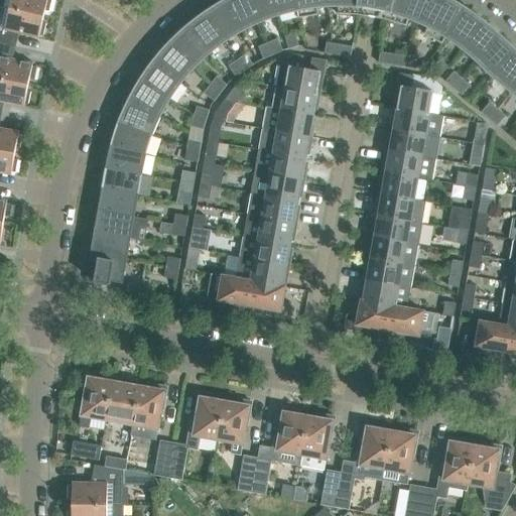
[(0,0),(0,6),(10,9),(44,17),(45,11),(49,12),(52,0),(0,0)]
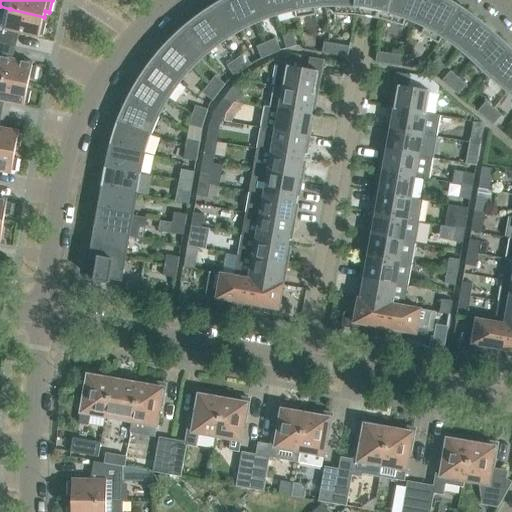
[(257,23),(247,0),(225,0),(223,1),(240,32),(257,23)]
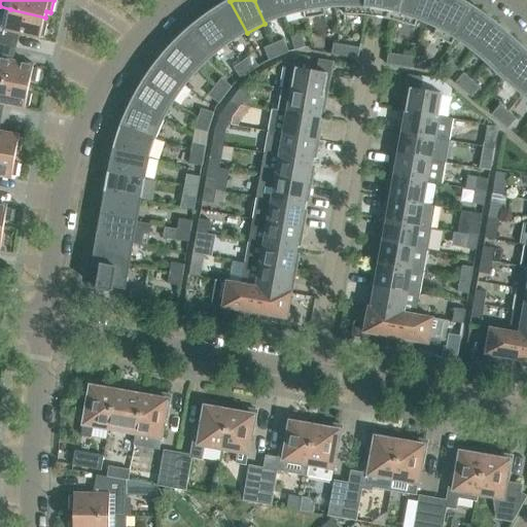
[(284,16),(278,0),(254,0),(265,24),(284,16)]
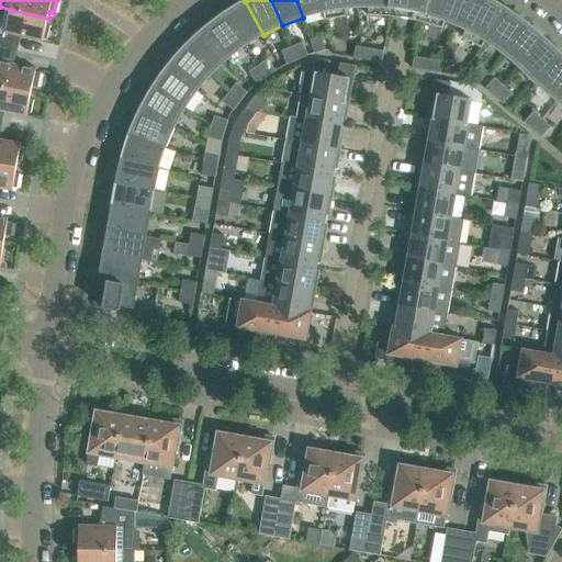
[(323,12),(321,0),(296,0),(303,18),(323,12)]
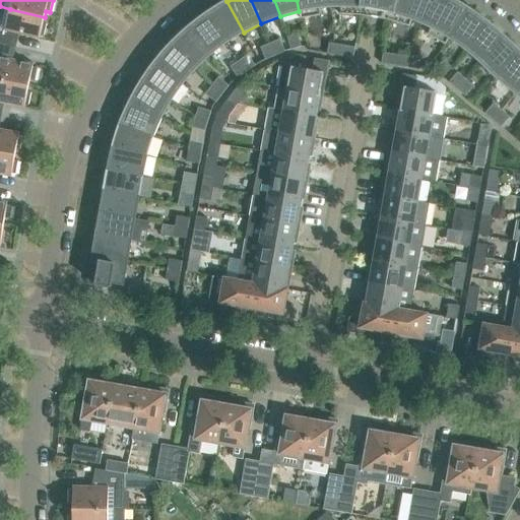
[(330,7),(329,0),(297,0),(299,11),(301,19),(321,15),(320,8),(330,7)]
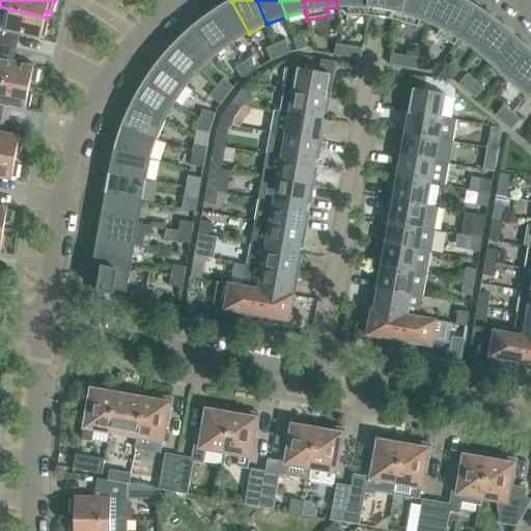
[(367,16),(368,0),(336,0),(337,7),(347,7),(347,15),(367,16)]
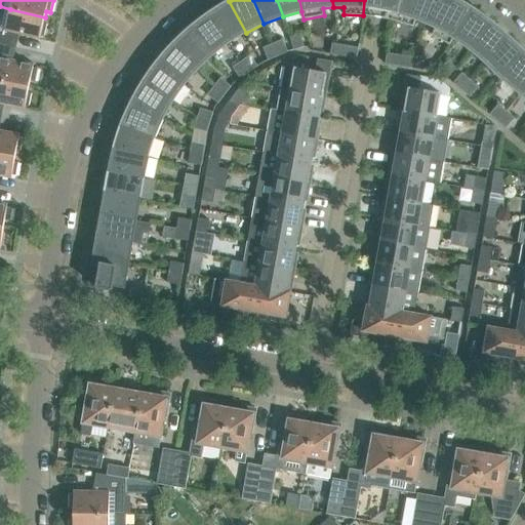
[(364,0),(363,15),(370,16),(372,17),(389,21),(389,19),(396,22),(401,0),(364,0)]
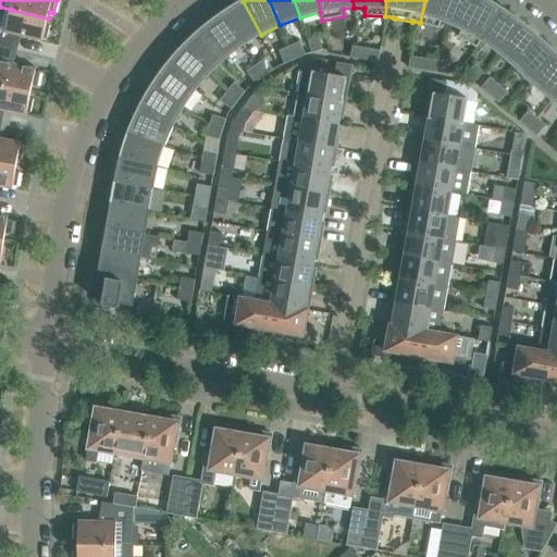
[(425,0),(420,23),(438,29),(442,21),(452,25),(462,0),(425,0)]
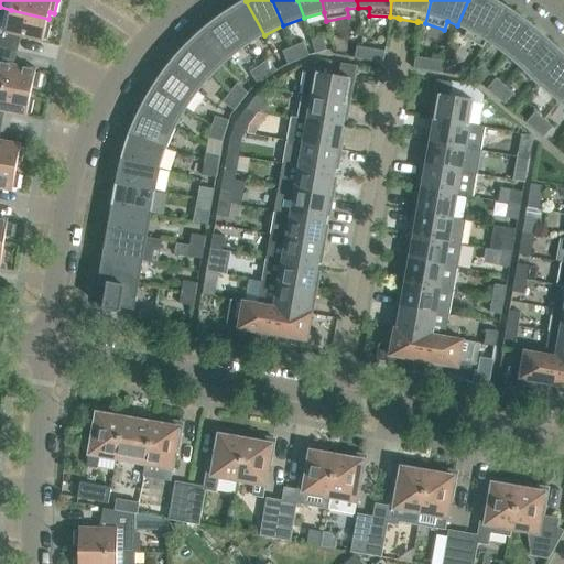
[(468,0),(457,25),(468,31),(464,38),(483,49),(507,9),(491,0),(468,0)]
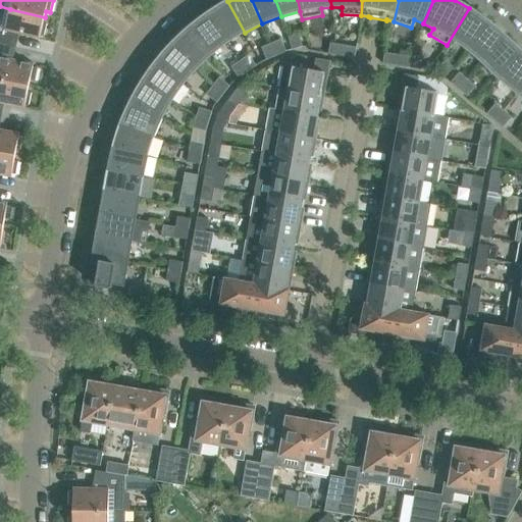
[(245,33),(227,1),(207,14),(227,43),(245,33)]
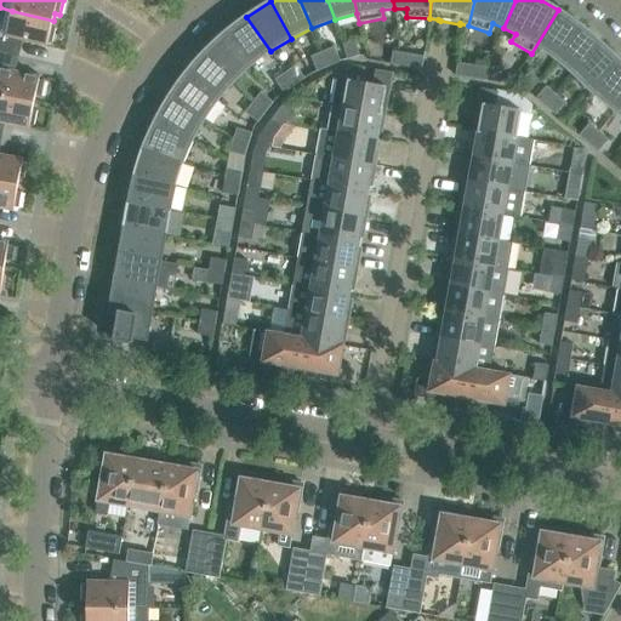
[(0,9),(0,51),(12,55),(16,40),(46,47),(47,44),(52,45),(56,29),(51,28),(53,21),(12,11),(11,11),(0,9)]
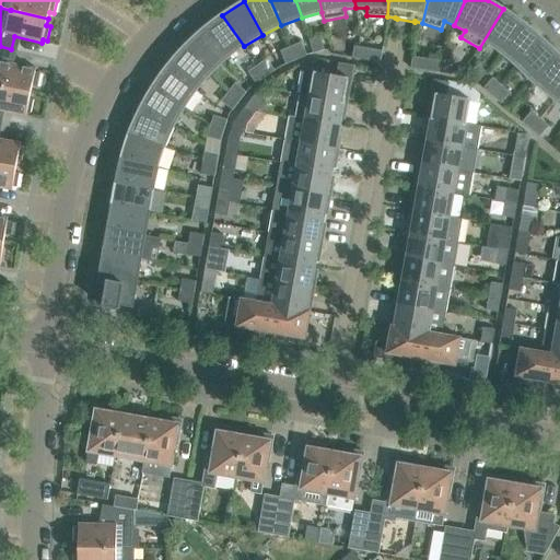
[(503,9),(479,48),(480,48),(483,42),(501,54),(525,23),(503,9)]
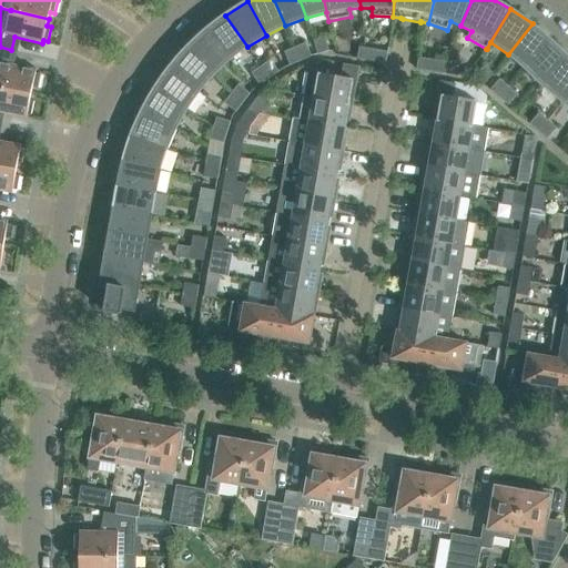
[(225,16),(205,31),(230,60),(247,47),(225,16)]
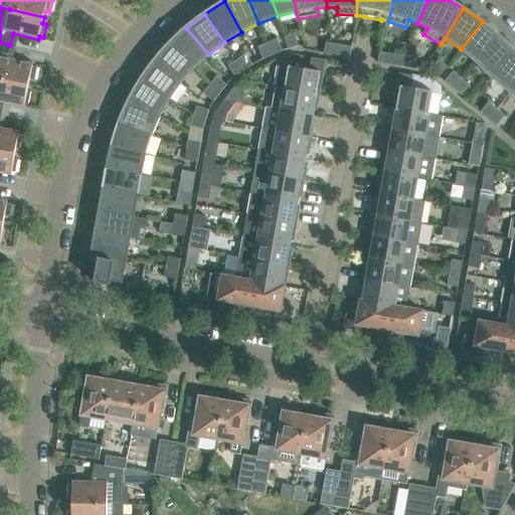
[(483,21),(461,49),(476,62),(500,37),(483,21)]
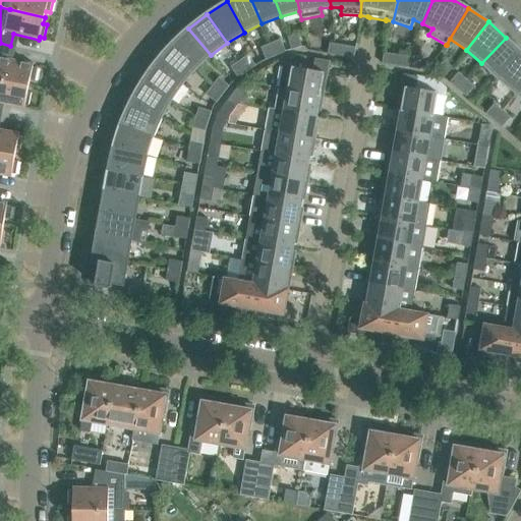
[(188,29),(171,45),(196,69),(211,55),(188,29)]
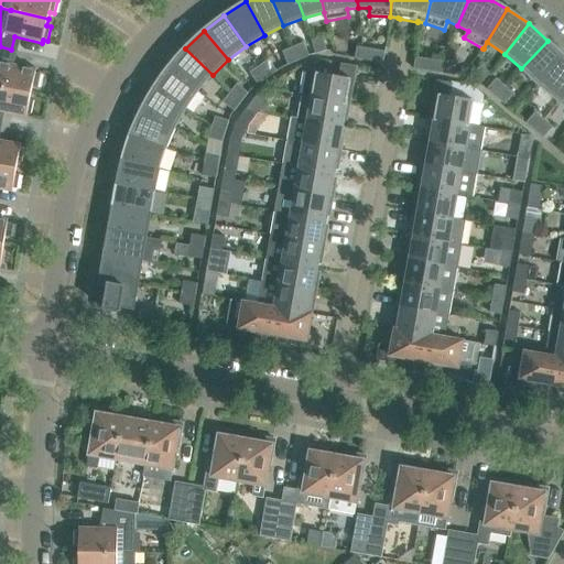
[(312,40),(316,54),(327,50),(323,36),(312,40)]
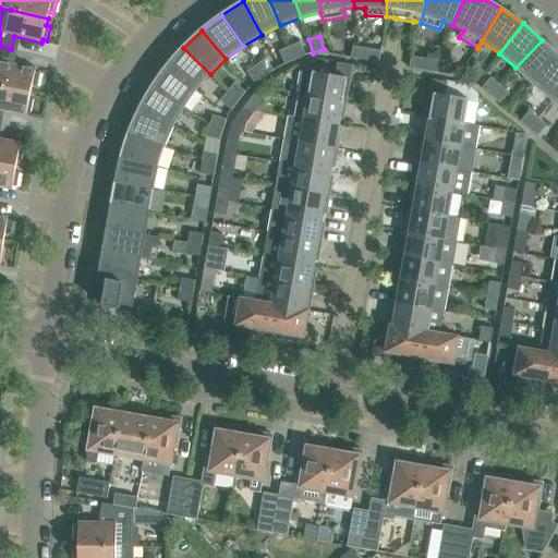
[(557,55),(542,40),(516,68),(533,84),(557,56),(557,55)]
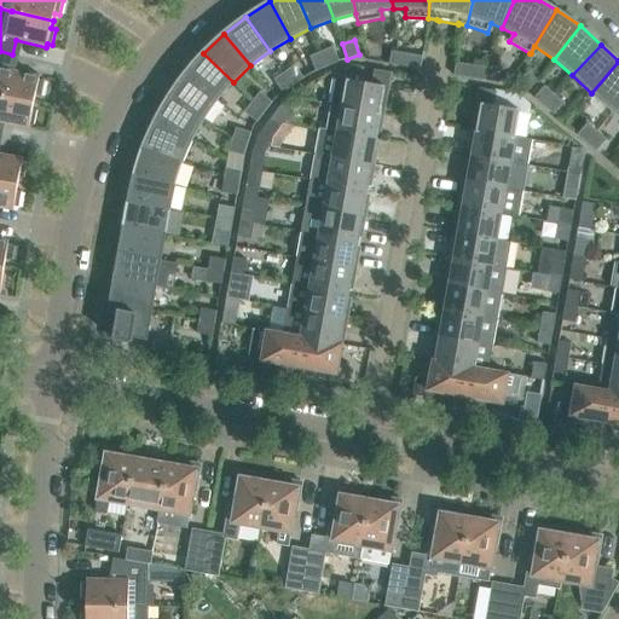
[(323,51),(330,65),(340,59),(335,47),(323,51)]
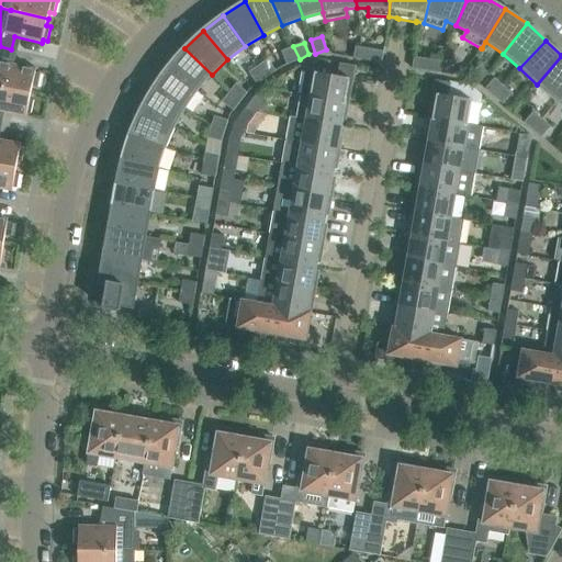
[(282,52),(288,65),(300,59),(293,46),(282,52)]
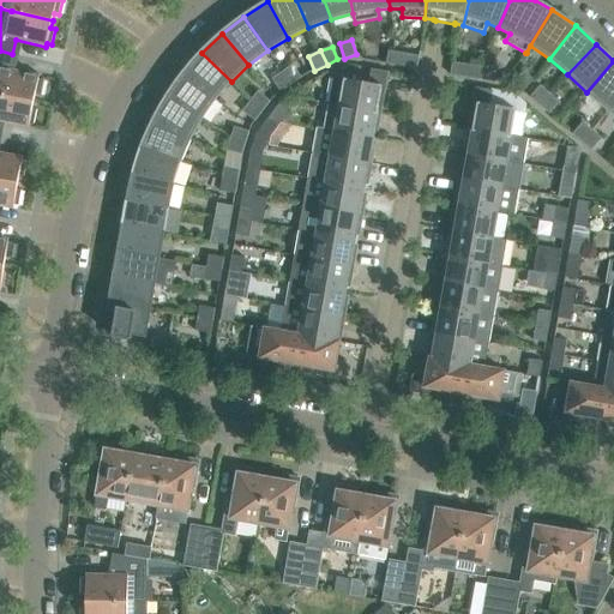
[(0,94),(34,102),(36,94),(41,95),(43,80),(40,79),(40,76),(10,70),(12,55),(0,52),(0,94)]
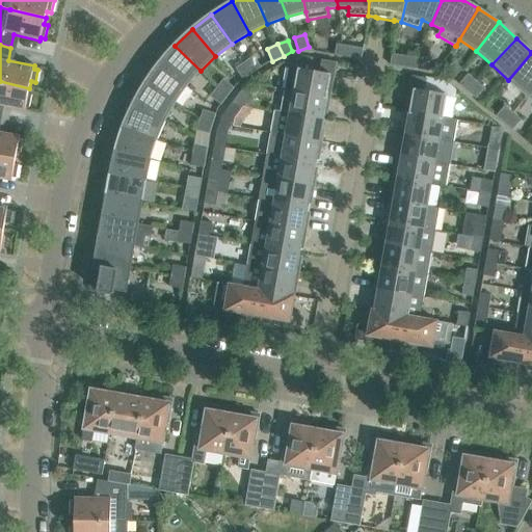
[(335,55),(348,58),(350,47),(337,45),(335,55)]
